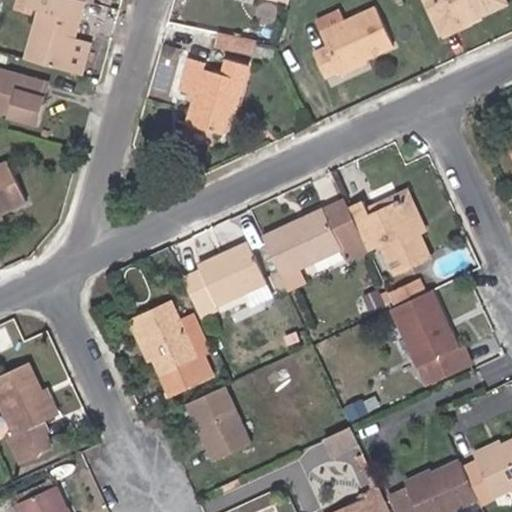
[(25,7),(27,0),(17,0),(15,9),(31,14),(33,9),(25,7)]
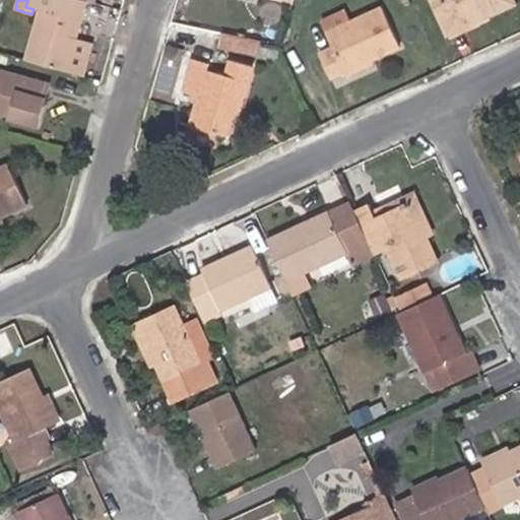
[(91,43),(76,40),(80,21),(79,21),(84,0),(83,0),(27,0),(25,7),(34,9),(40,10),(26,60),(82,76),(91,43)]
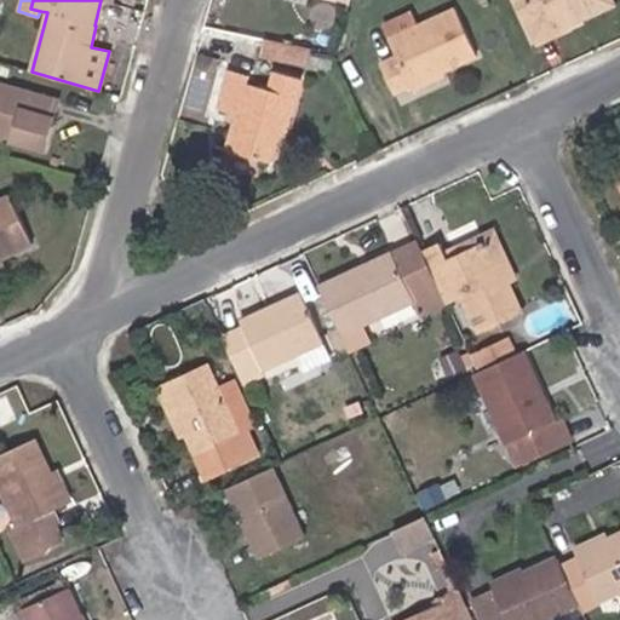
[(613,4),(610,0),(514,0),(533,40),(567,26),(564,17),(592,5),(596,12),(613,4)]
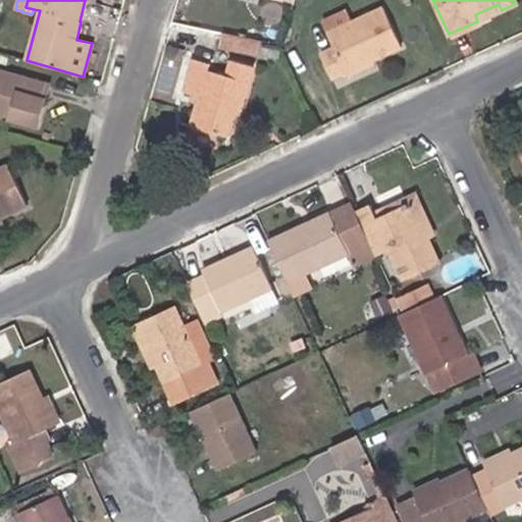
[(477,21),(502,10),(499,4),(475,14),(477,21)]
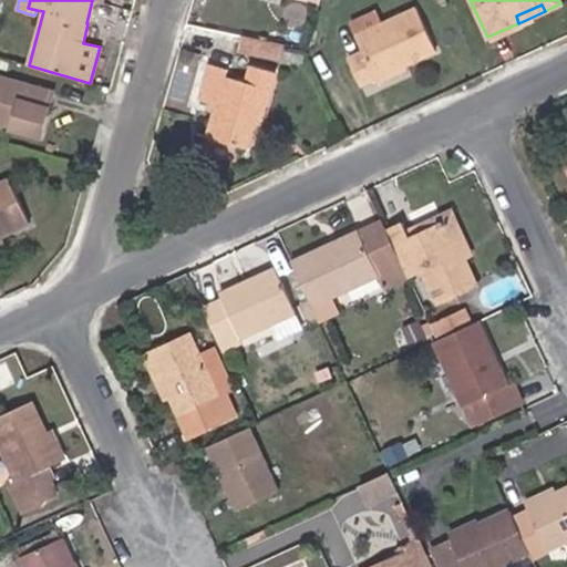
[(436,52),(416,8),(382,23),(356,35),(362,51),(347,59),(360,86),(375,80),(377,81),(405,66),(436,52)]
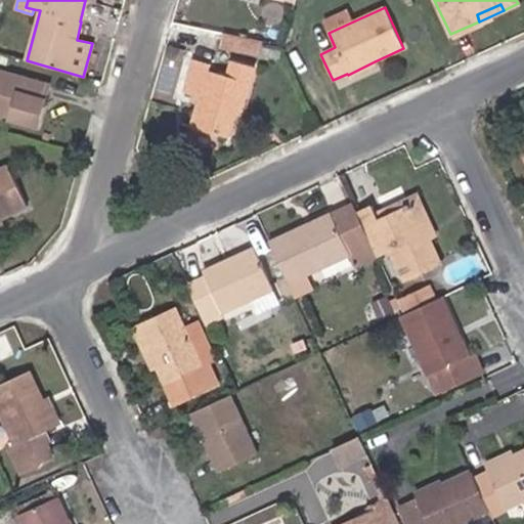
[(353,22),(347,9),(323,22),(329,33),(353,22)]
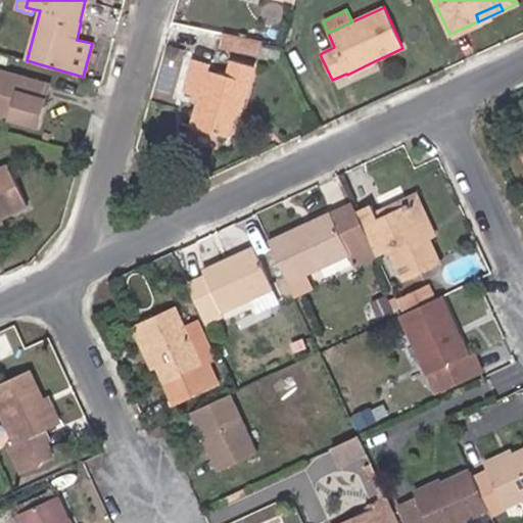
[(452,38),(480,26),(478,21),(449,34),(452,38)]
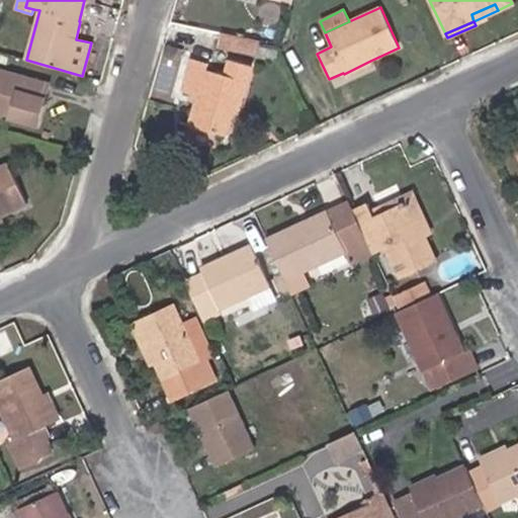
[(258,40),(222,32),(219,48),(256,55),(256,54),(258,46),(258,40)]
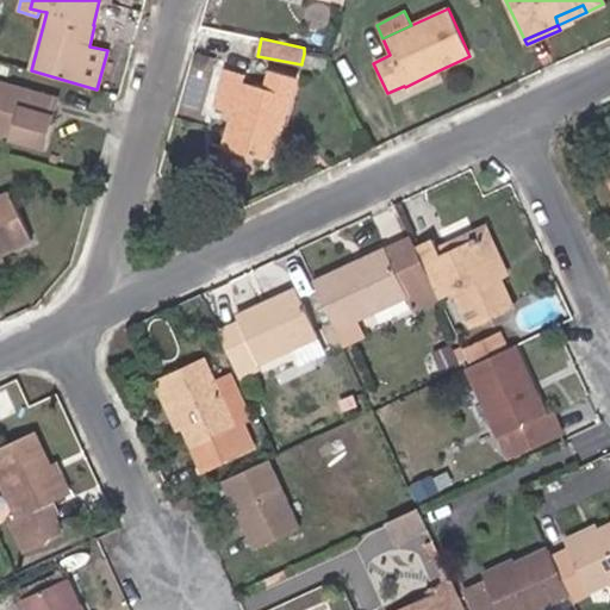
[(325,69),(328,60),(304,54),(302,63),(325,69)]
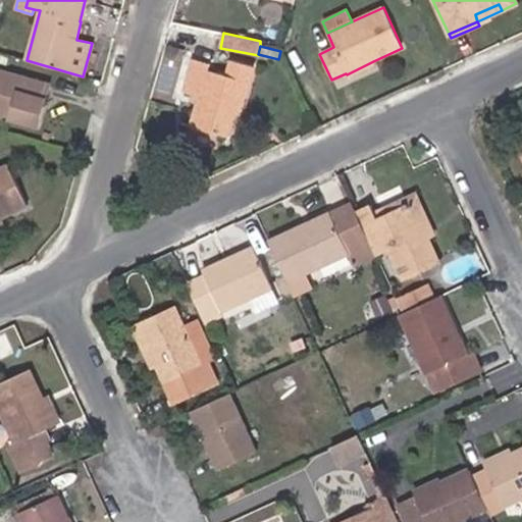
[(240,114),(253,66),(231,60),(226,75),(208,70),(211,64),(193,59),(184,93),(199,97),(191,126),(227,137),(233,113),(240,114)]
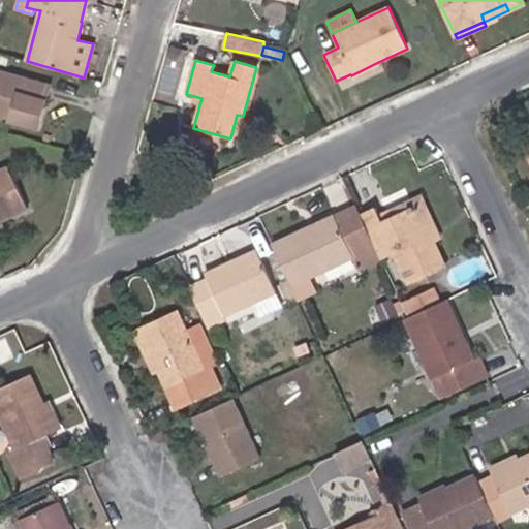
[(353,80),(381,67),(378,62),(351,75),(353,80)]
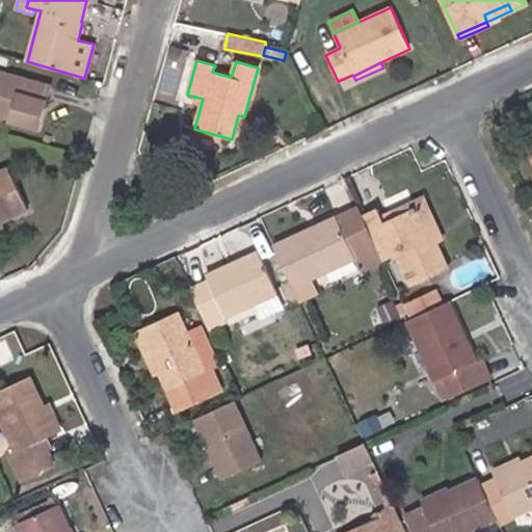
[(0,116),(37,128),(49,86),(0,73),(0,116)]
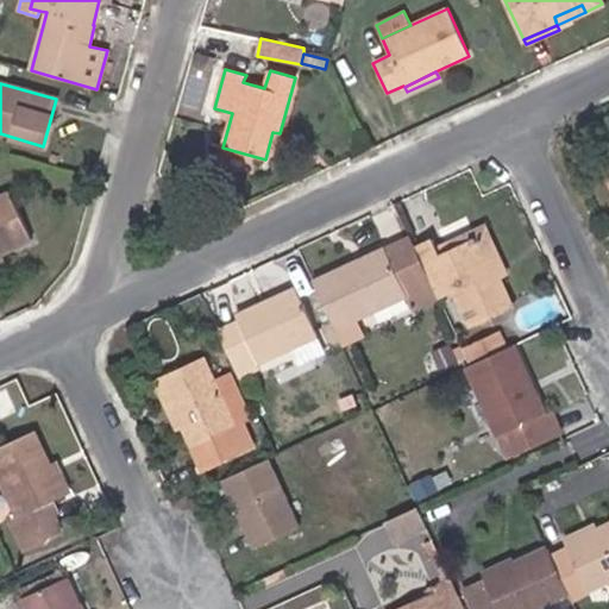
[(0,255),(30,242),(7,194),(0,196),(0,255)]
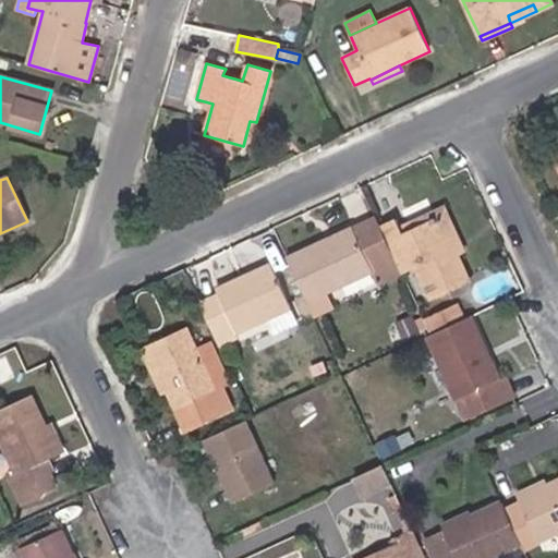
[(465,253),(444,205),(399,226),(402,233),(440,215),(459,256),(465,253)]
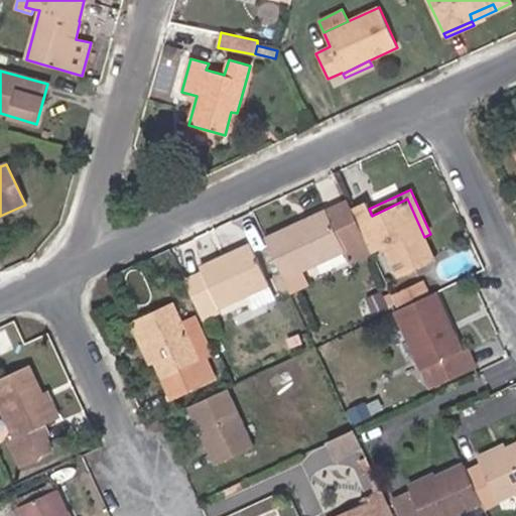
[(424,237),(407,199),(372,216),(369,209),(367,203),(352,210),(372,253),(385,248),(398,276),(434,259),(424,237)]
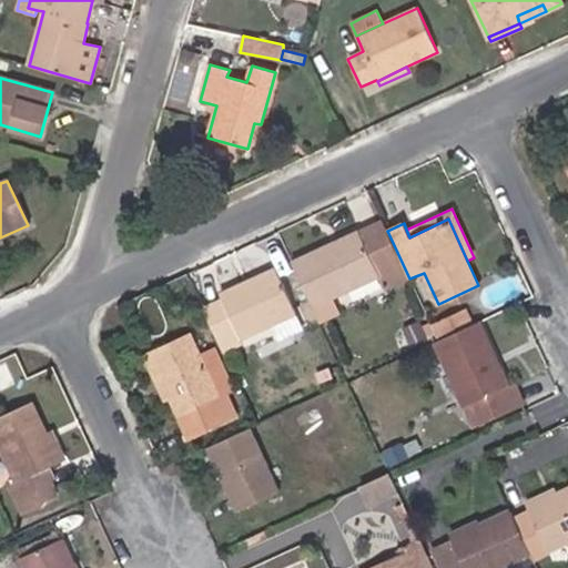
[(332,298),(378,277),(384,290),(409,279),(387,231),(382,220),(292,262),(320,324),(340,315),(332,298)]
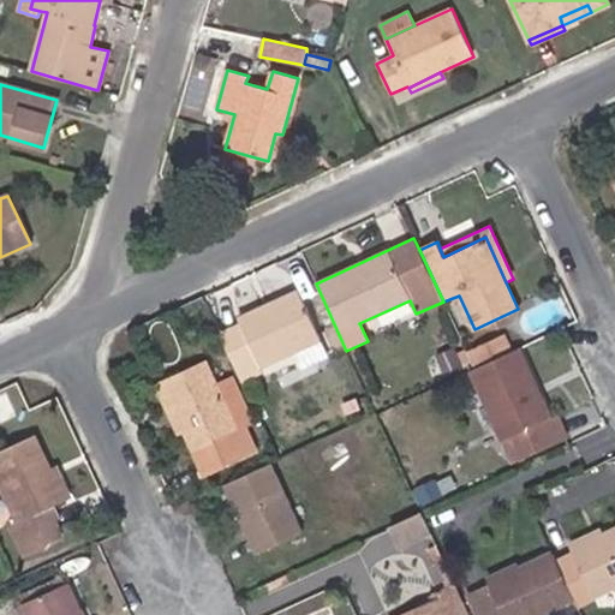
[(321,339),(299,291),(238,318),(240,324),(220,334),(242,381),(263,371),(260,368),(292,352),(321,339)]
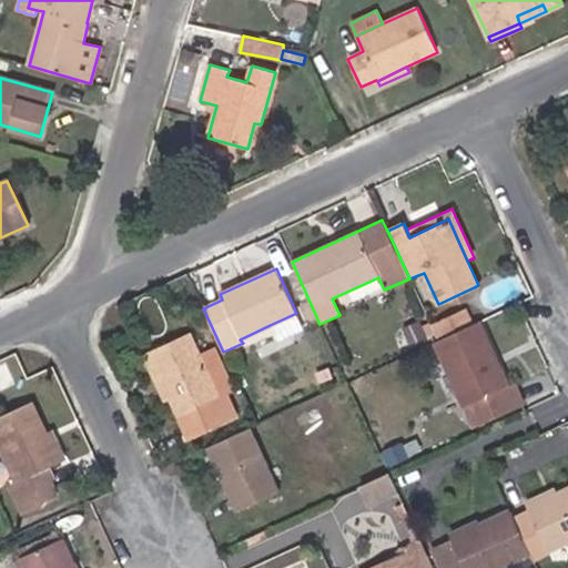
[(437,340),(472,324),(466,310),(432,325),(432,326),(437,340)]
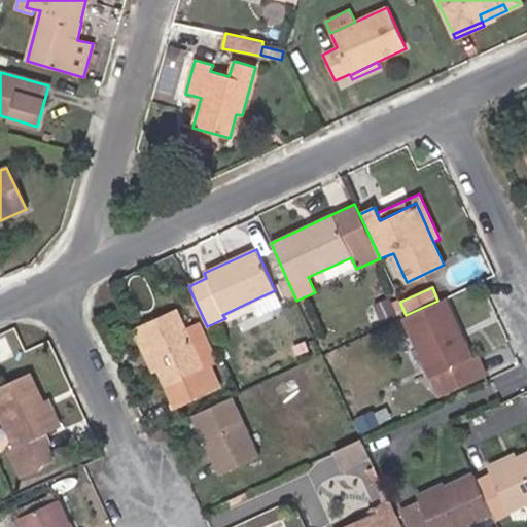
[(282,307),(275,290),(250,302),(257,318),(282,307)]
